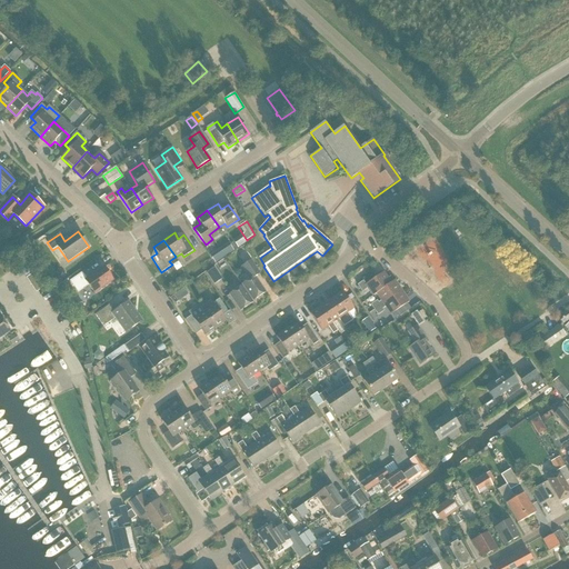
[(30,268),(26,261),(16,269),(21,275),(30,268)]
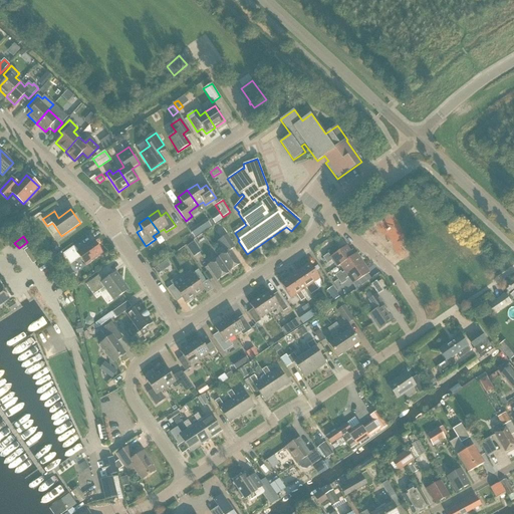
[(240,264),(230,250),(235,247),(227,236),(218,241),(226,252),(219,257),(229,272),(240,264)]
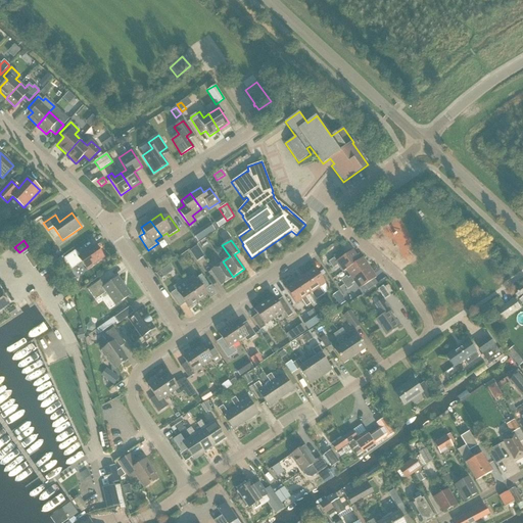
[(87,270),(104,257),(95,245),(80,256),(76,250),(64,258),(72,269),(82,262),(87,270)]
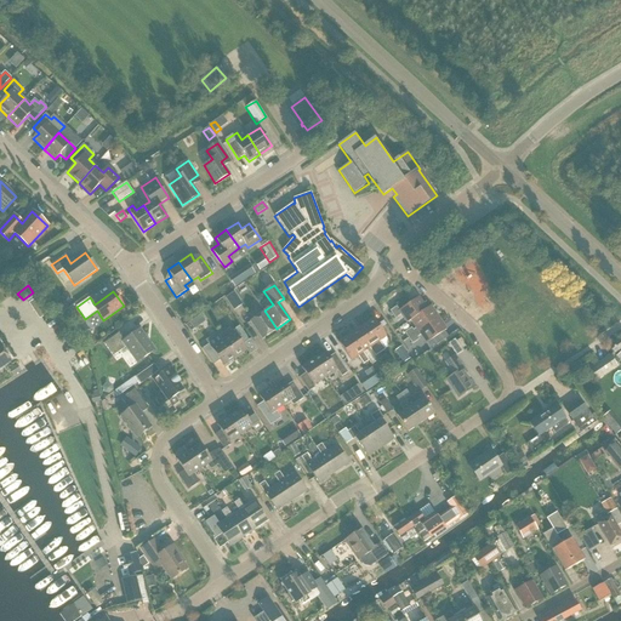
[(240,305),(233,294),(226,298),(233,309),(240,305)]
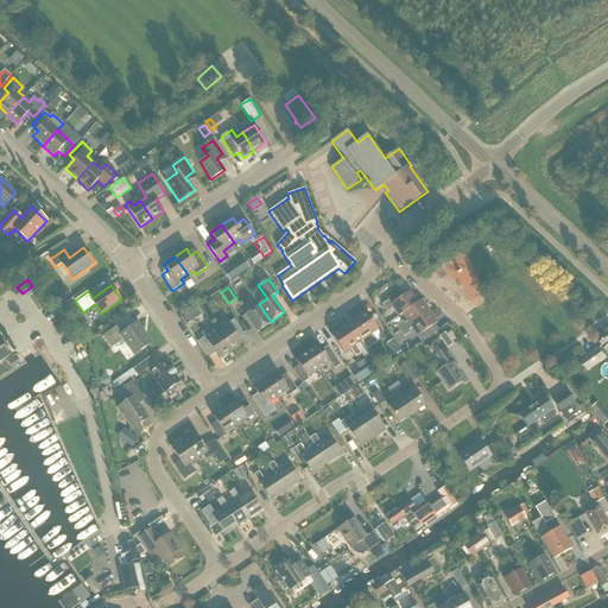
[(43,289),(30,296),(39,312),(51,304),(43,289)]
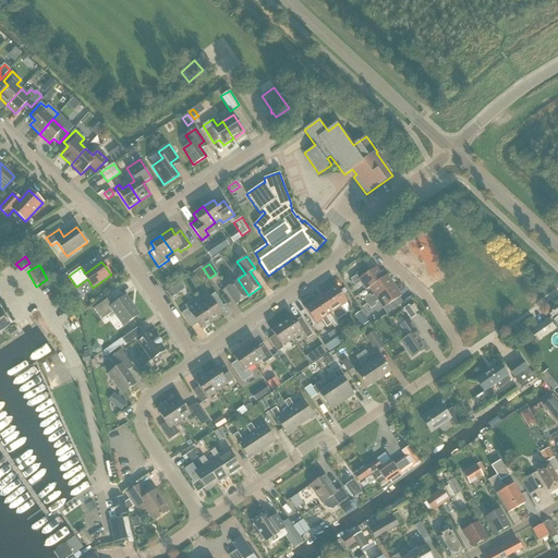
[(365,291),(370,288),(384,278),(376,267),(359,279),(356,276),(350,280),(355,287),(361,283),(365,291)]
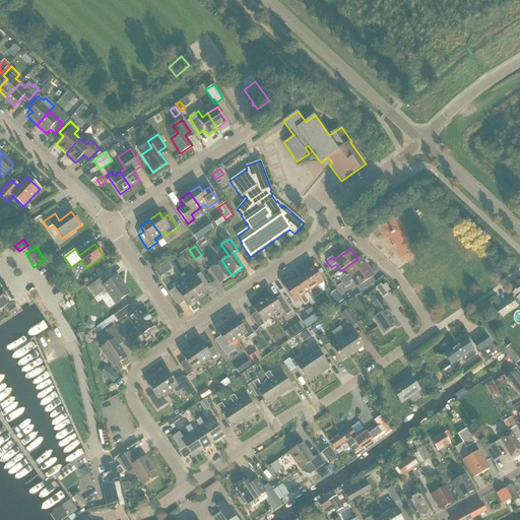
[(358,259),(344,268),(348,275),(345,276),(344,274),(338,278),(342,283),(368,266),(361,257),(358,259)]
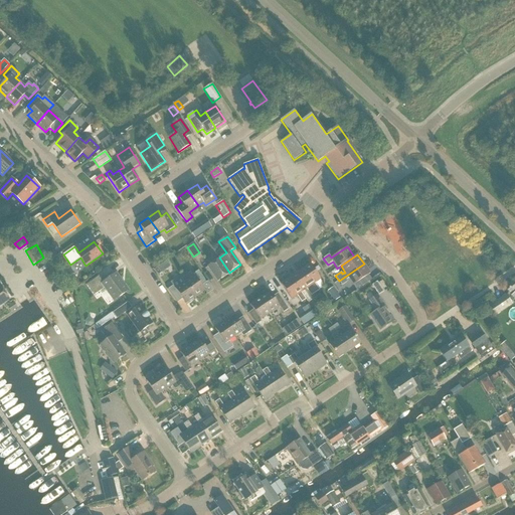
[(63,259),(57,263),(64,273),(70,269),(63,259)]
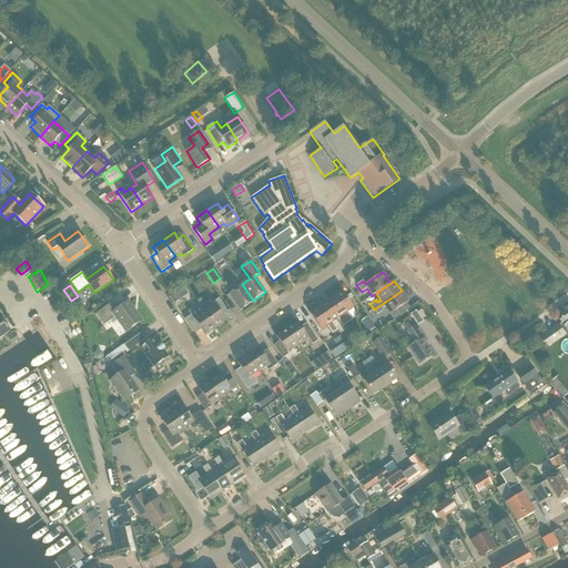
[(229,294),(241,311),(252,302),(241,285),(229,294)]
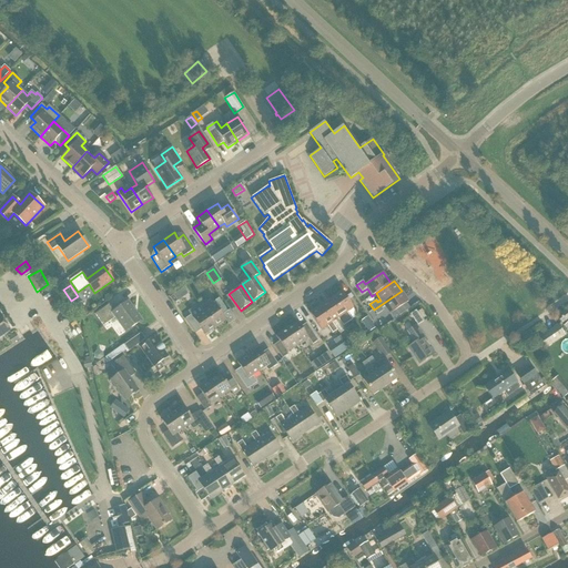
[(408,302),(402,291),(374,310),(377,315),(384,311),(382,308),(385,306),(389,314),(408,302)]
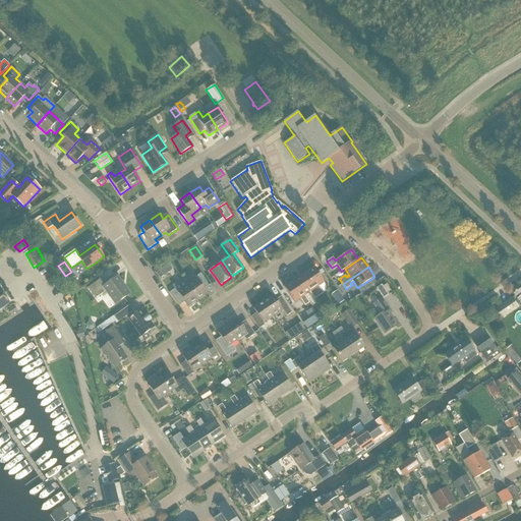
[(304,274),(320,296),(324,293),(319,286),(324,282),(313,268),(304,274)]
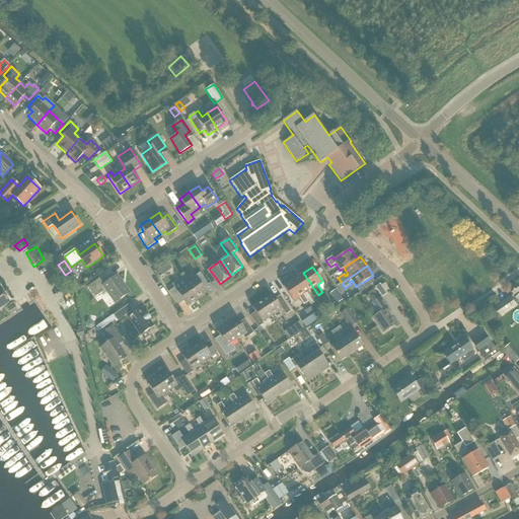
[(187,285),(197,299),(207,293),(203,288),(208,284),(200,273),(195,276),(196,278),(187,285)]
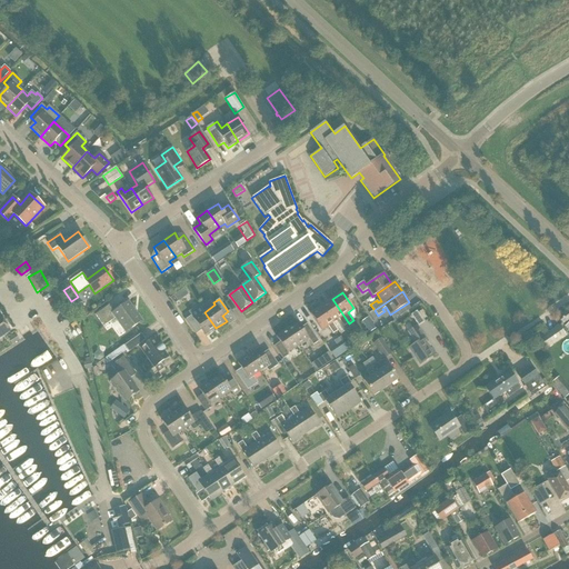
[(343,327),(349,323),(332,299),(321,307),(332,323),(339,319),(343,327)]
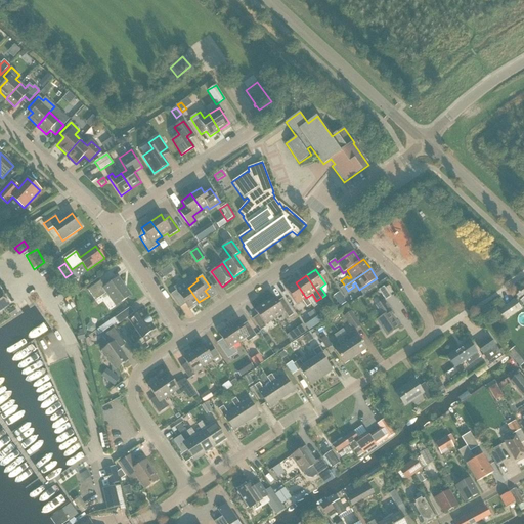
[(106,293),(116,306),(131,296),(119,278),(104,288),(100,281),(88,290),(95,301),(106,293)]
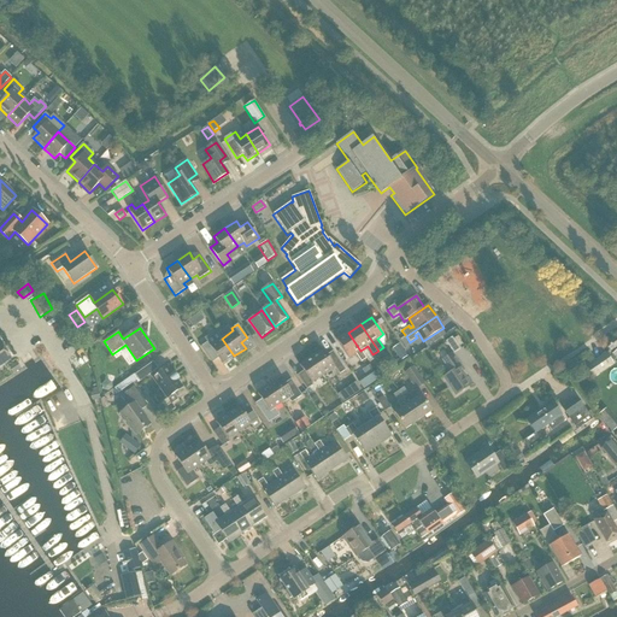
[(360,351),(348,333),(336,340),(348,359),(356,354),(362,363),(366,359),(360,351)]
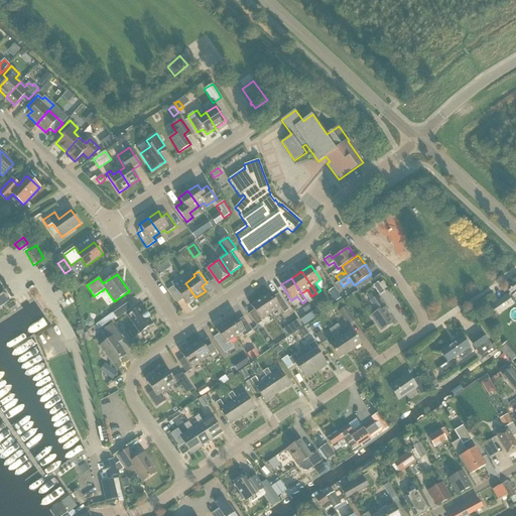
[(377,282),(372,285),(379,295),(384,292),(383,290),(379,284),(377,282)]
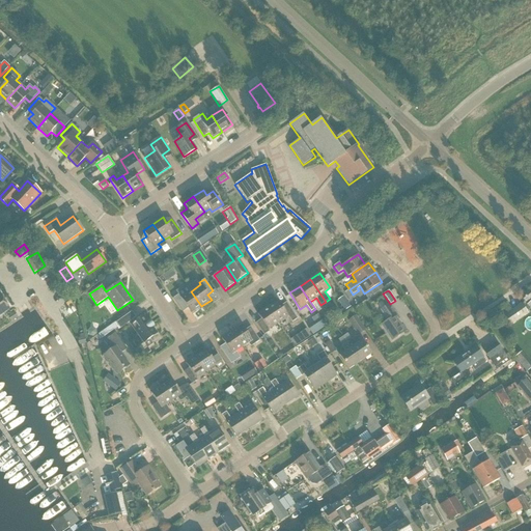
[(525,303),(530,298),(530,294),(529,290),(521,297),(525,303)]
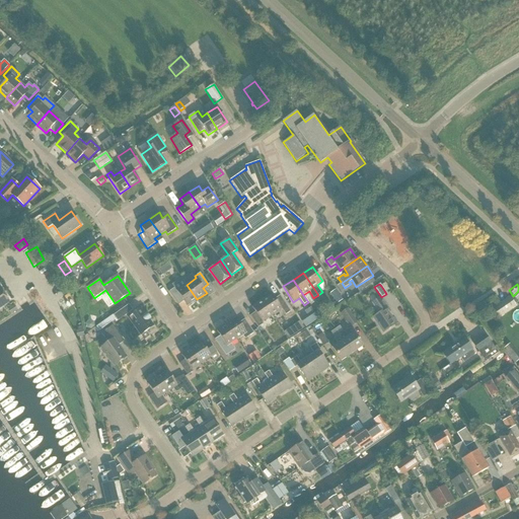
[(197,299),(187,285),(176,291),(174,288),(169,291),(178,305),(183,301),(187,306),(197,299)]
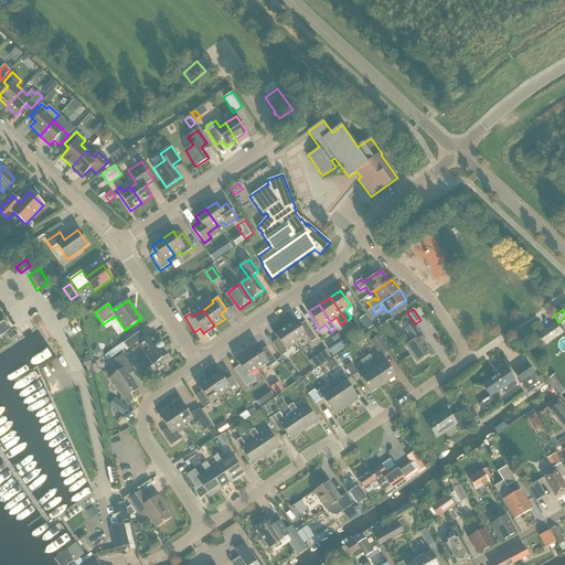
[(0,334),(10,329),(0,313),(0,334)]
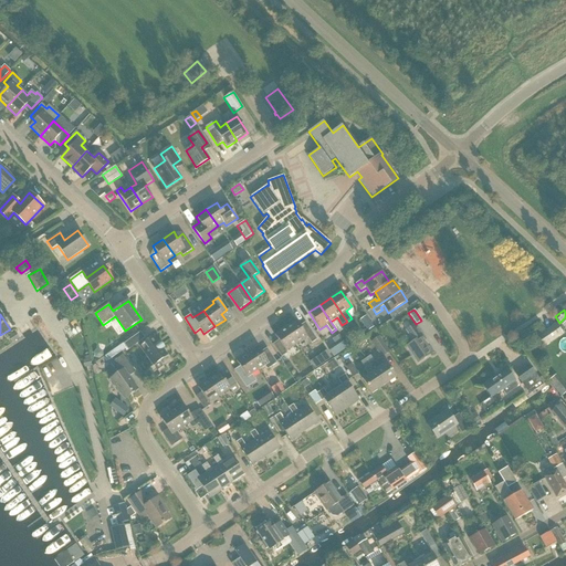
[(374,327),(366,316),(359,321),(367,332),(374,327)]
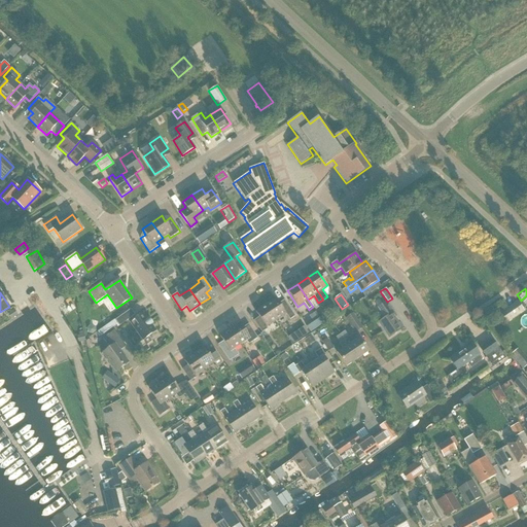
[(276,299),(266,306),(276,320),(286,314),(290,320),(295,316),(284,300),(279,304),(276,299)]
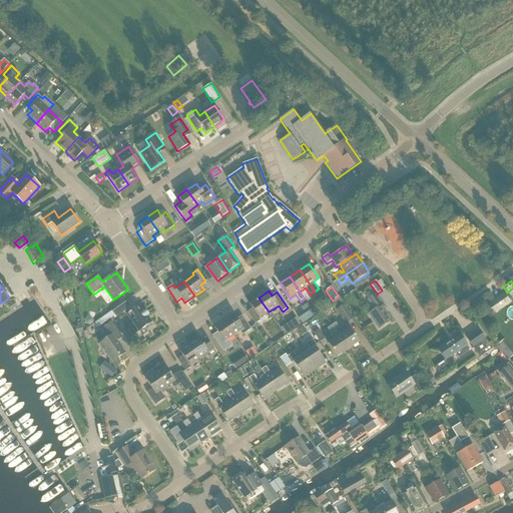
[(393,319),(384,307),(385,306),(376,294),(367,301),(374,311),(370,313),(380,327),(393,319)]
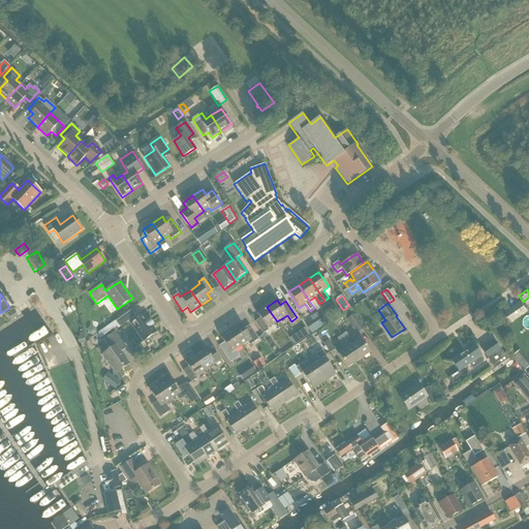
[(525,312),(519,304),(503,314),(509,322),(525,312)]
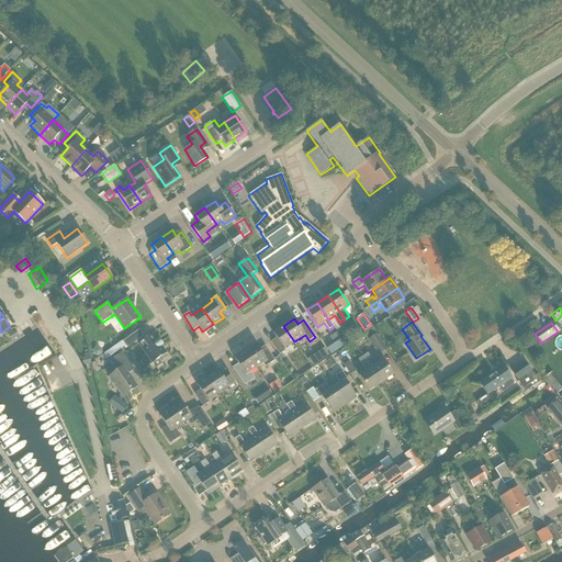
[(284,349),(294,341),(283,326),(273,333),(277,338),(271,341),(280,355),(285,351),(284,349)]
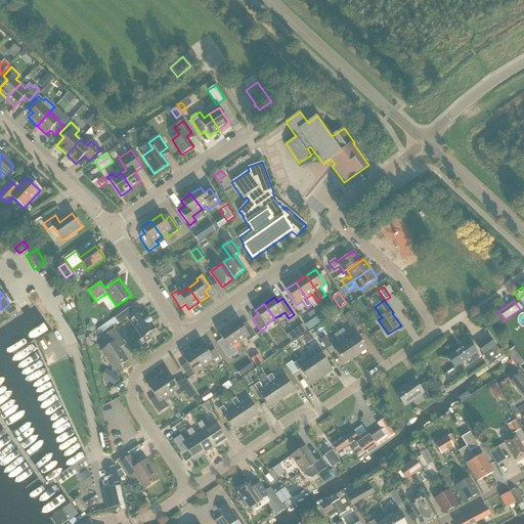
[(134,313),(130,307),(115,318),(119,324),(134,313)]
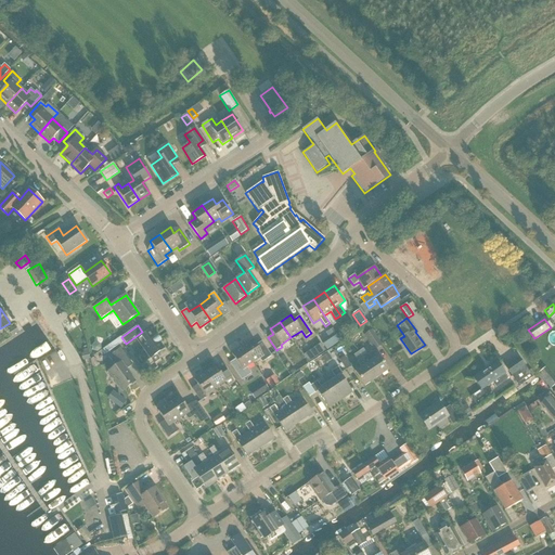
[(164,347),(151,328),(137,338),(151,357),(164,347)]
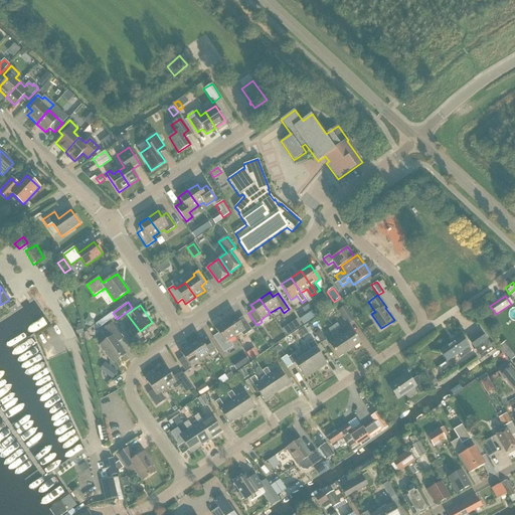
[(355,321),(345,306),(337,312),(347,326),(355,321)]
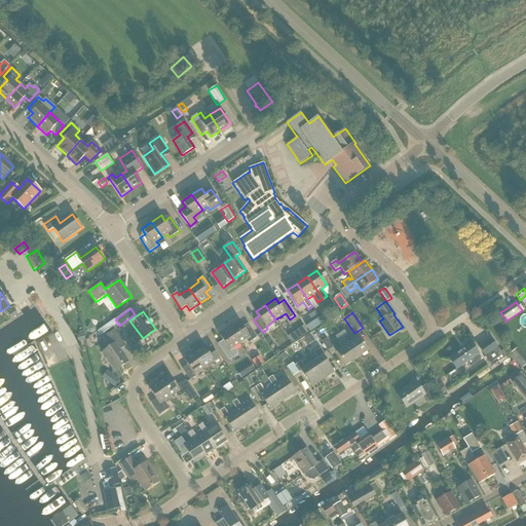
[(318,316),(305,326),(309,332),(323,324),(318,316)]
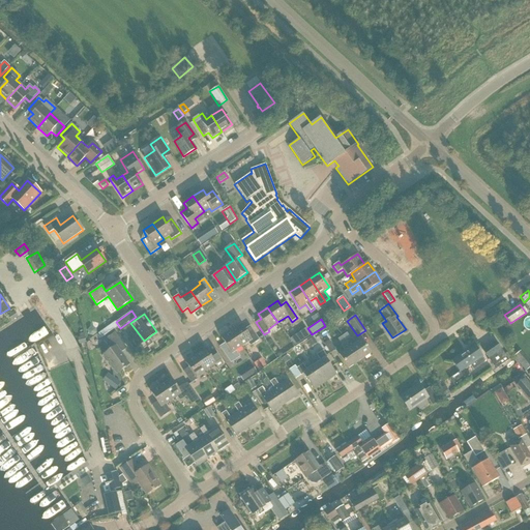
[(117,327),(114,322),(98,333),(101,339),(117,327)]
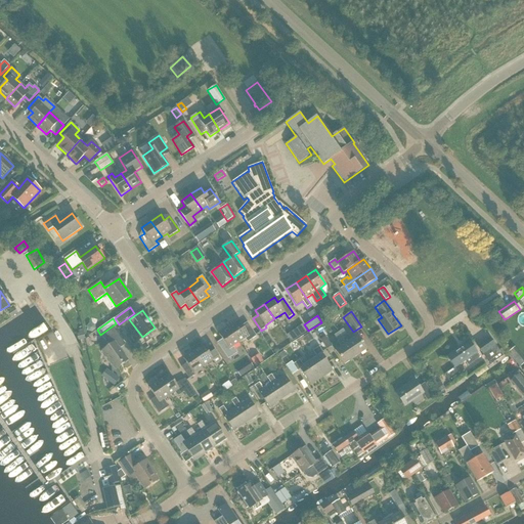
[(228,328),(238,343),(245,339),(248,343),(256,337),(247,322),(242,325),(238,321),(228,328)]
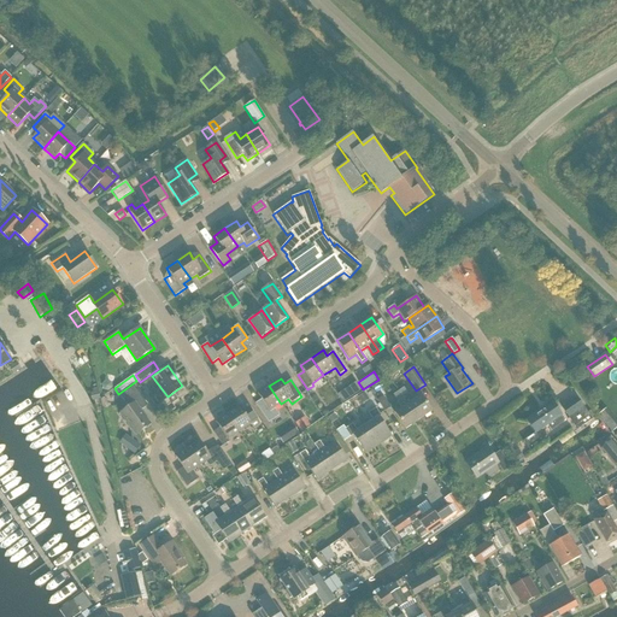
[(356,383),(346,389),(352,398),(360,392),(356,383)]
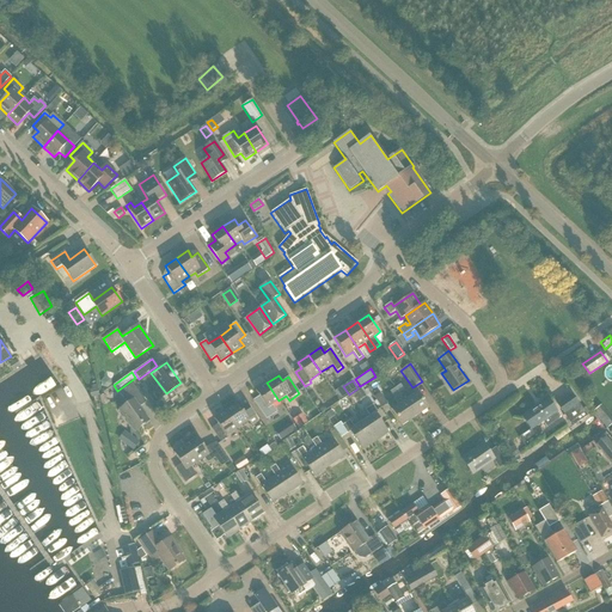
[(273,405),(279,401),(267,383),(256,391),(259,396),(254,401),(267,420),(277,412),(273,405)]
